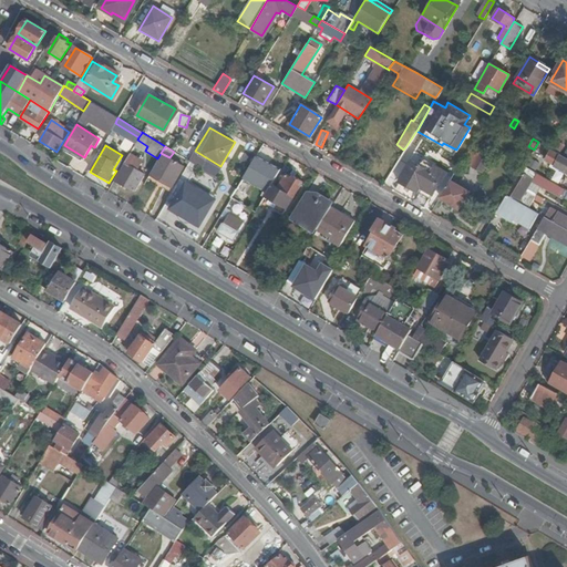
[(480,153),(474,148),(467,160),(473,164),(480,153)]
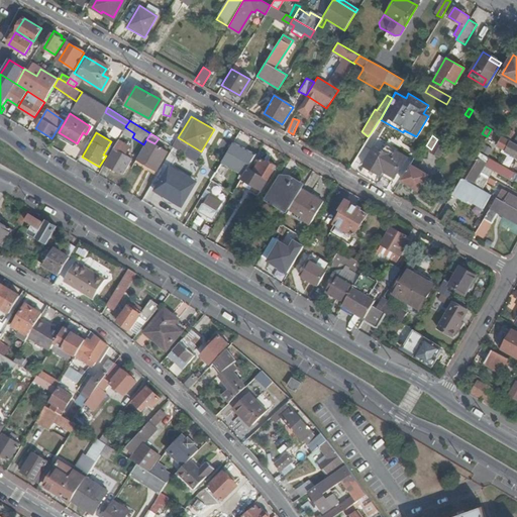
[(496,144),(516,156),(516,143),(512,141),(501,135),(496,144)]
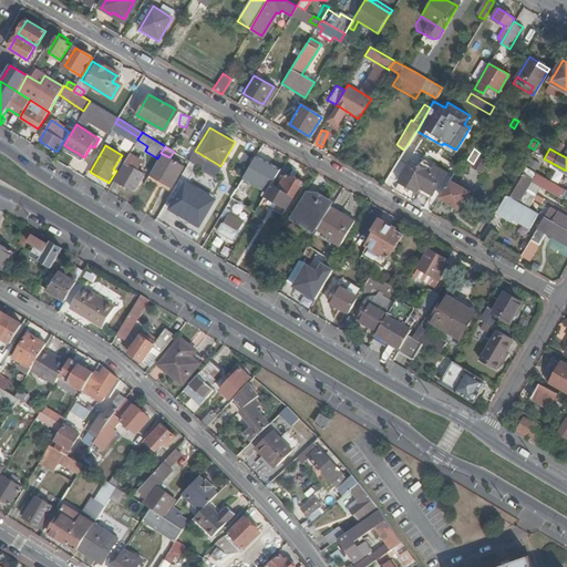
[(137,193),(148,174),(141,169),(146,161),(132,152),(115,181),(137,193)]
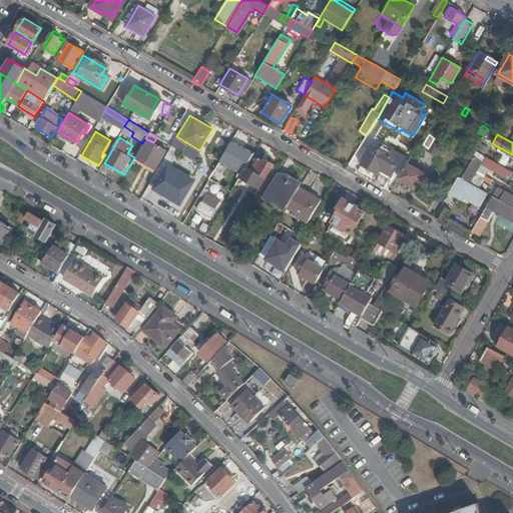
[(154,167),(165,150),(161,147),(153,142),(145,138),(142,143),(135,155),(154,167)]
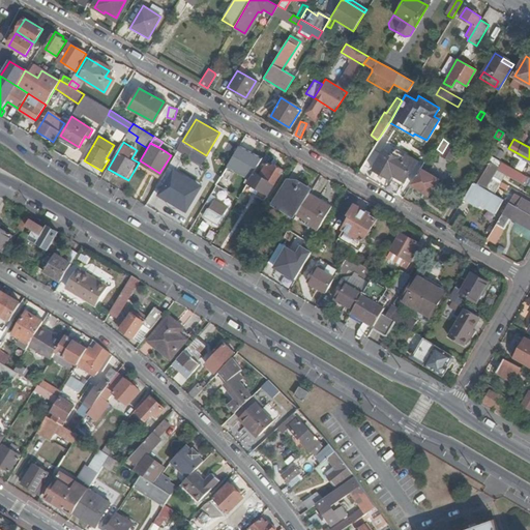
[(451,158),(457,148),(448,143),(442,153),(441,155),(448,160),(449,157),(451,158)]
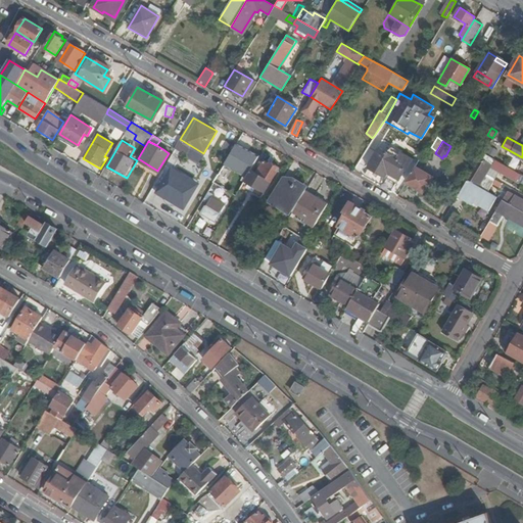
[(244,147),(237,143),(224,164),(246,178),(251,170),(257,158),(243,150),(244,147)]
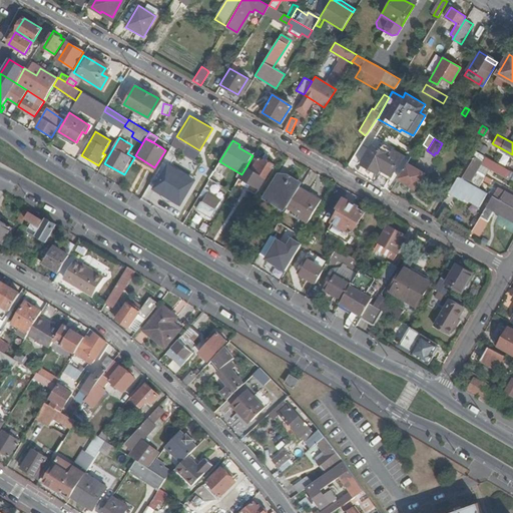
[(149,182),(156,186),(167,167),(177,149),(171,145),(160,163),(149,182)]
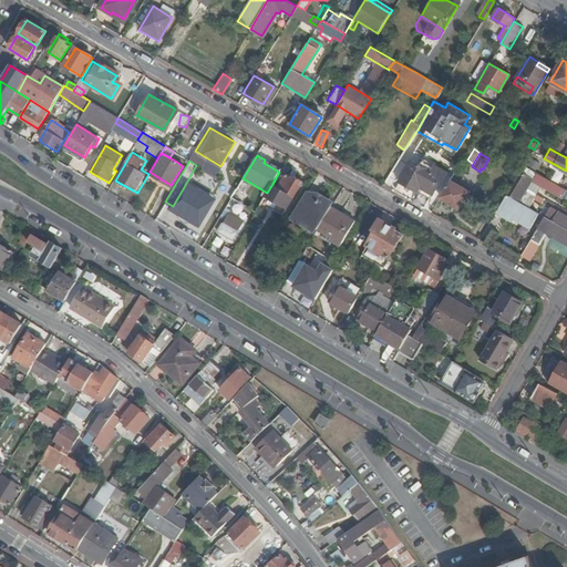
[(428,198),(440,178),(447,184),(450,179),(455,171),(447,166),(445,171),(435,165),(430,173),(411,161),(398,181),(428,198)]
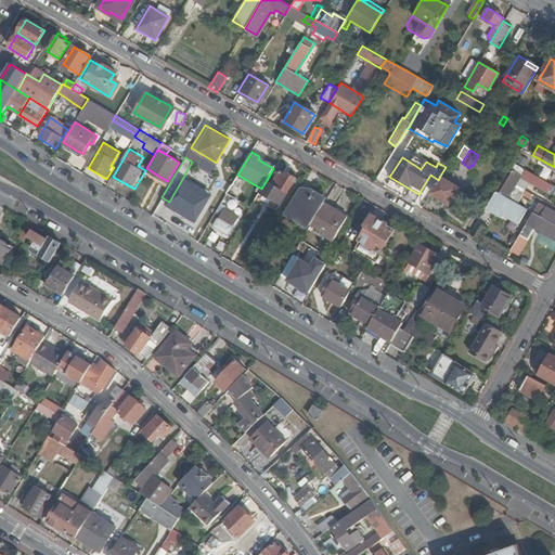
[(521,175),(510,167),(495,190),(518,203),(524,193),(514,186),(521,175)]
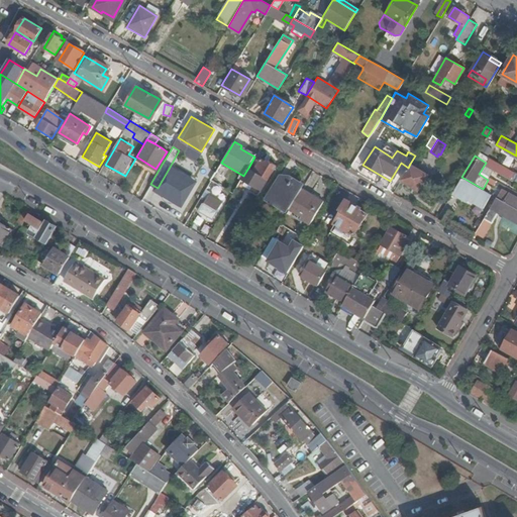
[(252,171),(248,168),(243,176),(235,189),(253,201),(276,166),(267,161),(266,163),(261,159),(252,171)]
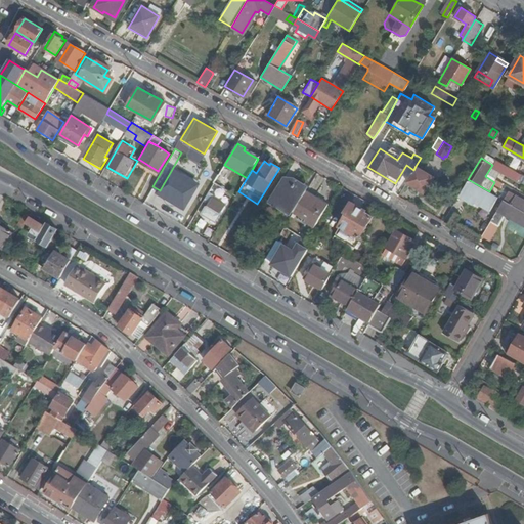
[(498,168),(492,165),(485,176),(494,182),(496,179),(496,180),(501,172),(523,184),(523,175),(516,171),(501,163),(498,168)]
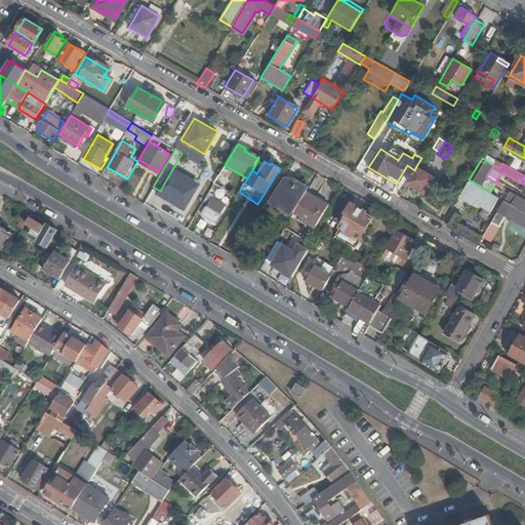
[(224,166),(219,164),(213,172),(218,175),(223,167),(224,166)]
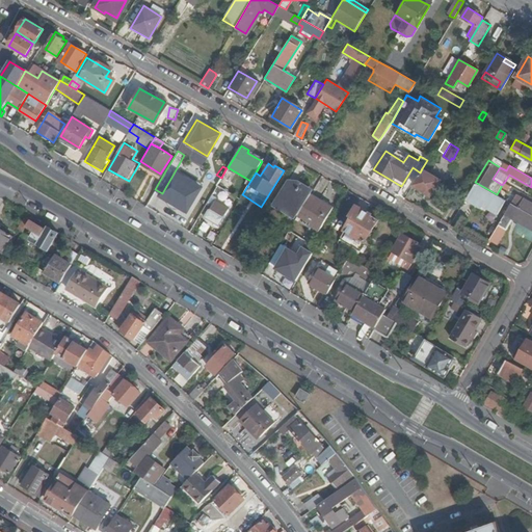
[(430,195),(440,180),(422,168),(420,173),(413,185),(430,195)]
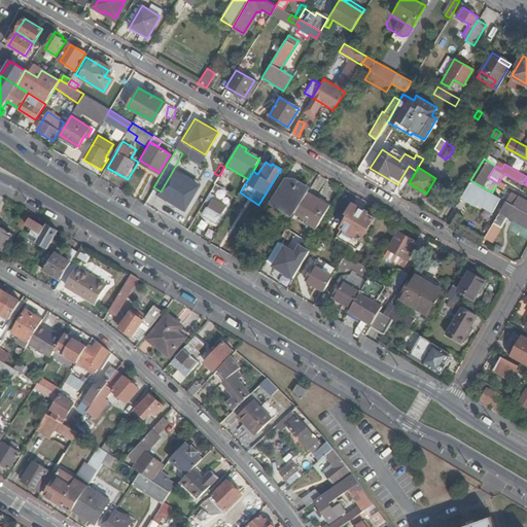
[(214,185),(219,176),(214,173),(210,171),(209,172),(209,173),(209,174),(209,175),(209,176),(209,177),(209,178),(209,179),(209,180),(210,181),(210,182),(211,182),(211,183),(212,183),(212,184),(213,184),(213,185),(214,185)]
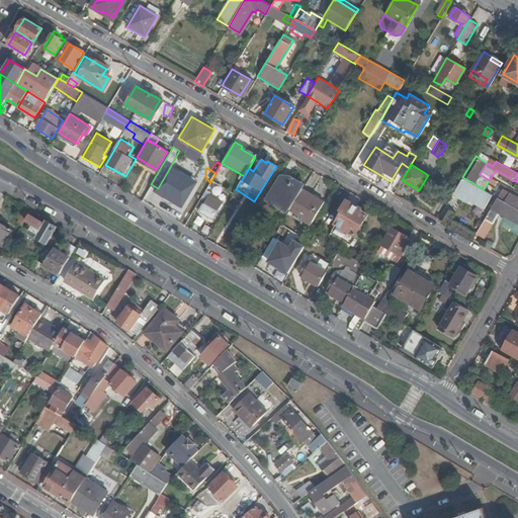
[(169,169),(158,188),(167,193),(171,196),(182,202),(193,184),(182,177),(178,175),(169,169)]
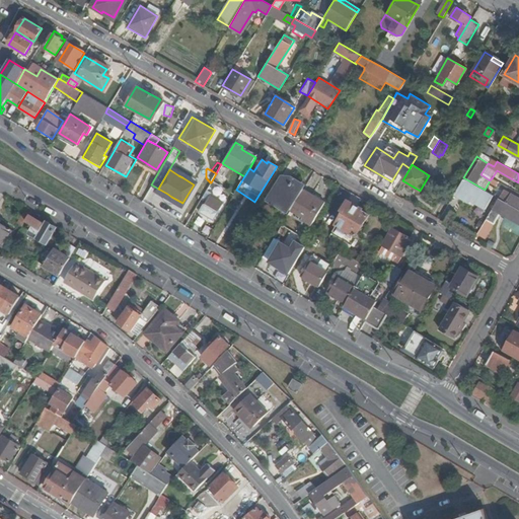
[(275,206),(283,208),(290,212),(302,191),(296,188),(299,183),(289,177),(287,181),(281,178),(267,201),(275,206)]
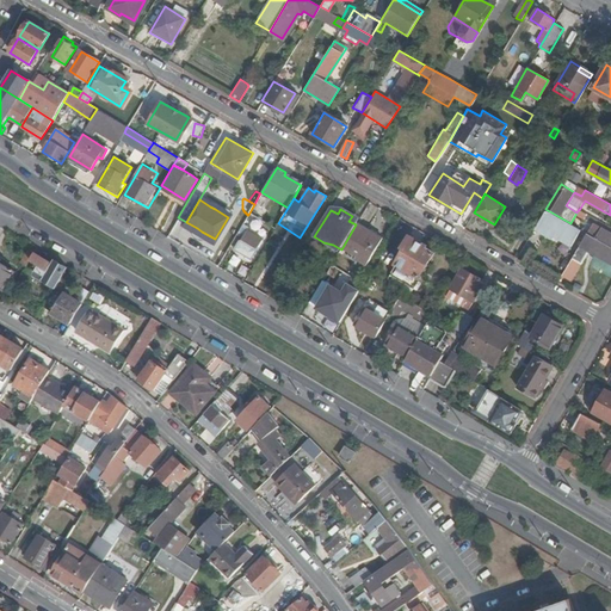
[(553,238),(571,247),(581,229),(571,223),(545,209),(532,229),(551,240),(553,238)]
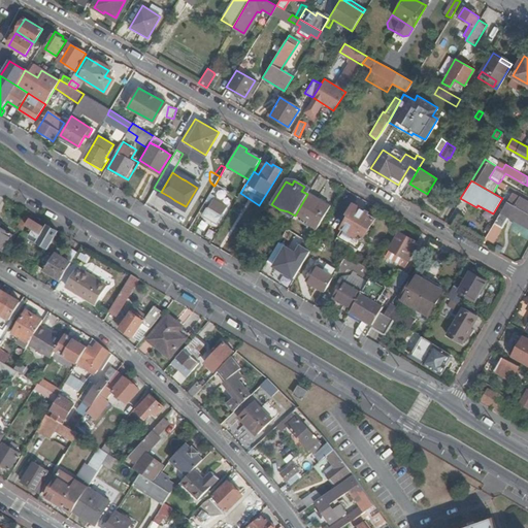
[(500,180),(498,184),(493,193),(502,198),(509,186),(500,182),(500,180)]
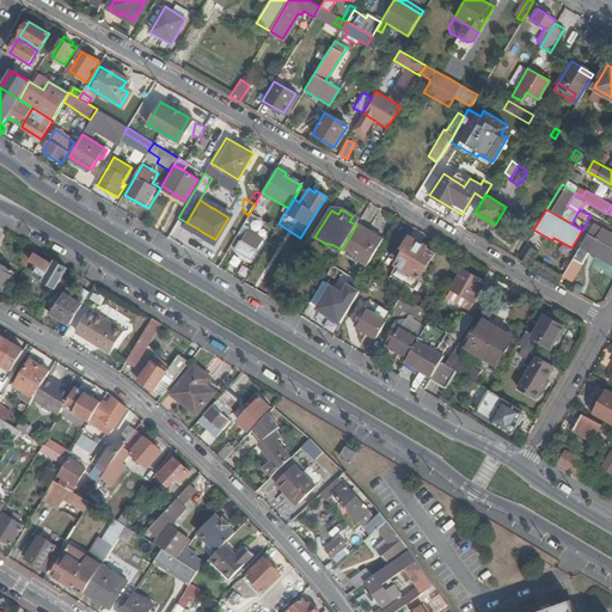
[(601,227),(593,224),(587,233),(595,238),(601,227)]
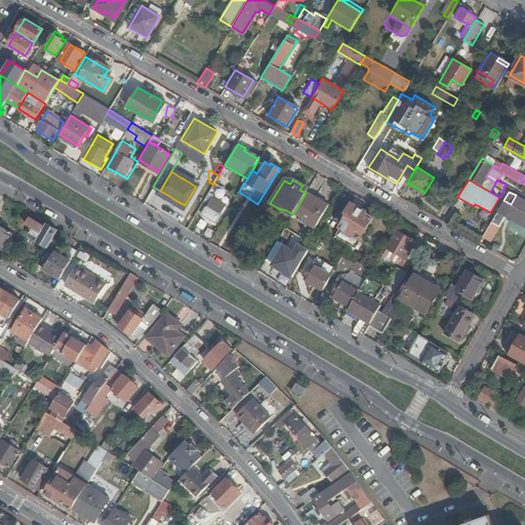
[(306,193),(293,214),(291,217),(313,231),(328,206),(306,193)]
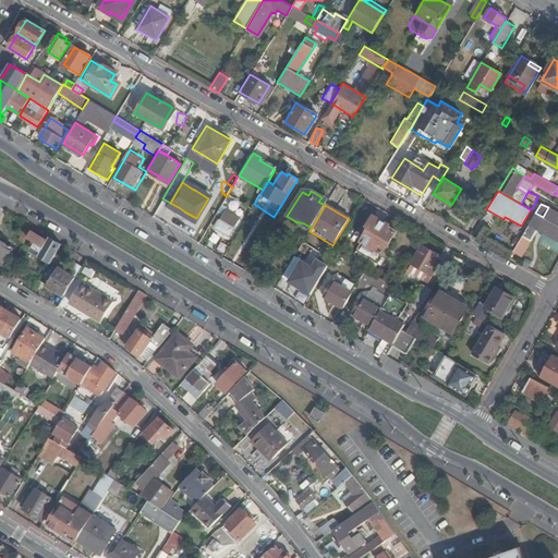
[(234,213),(226,207),(214,227),(228,235),(239,219),(232,215),(234,213)]
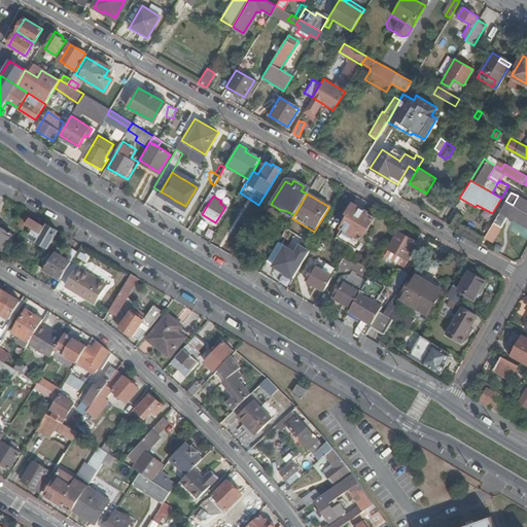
[(526,201),(518,196),(513,205),(526,212),(526,201)]
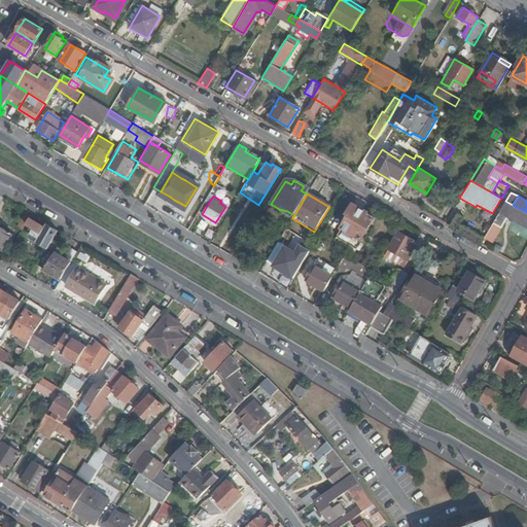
[(505,201),(486,235),(493,239),(507,215),(526,226),(526,212),(513,205),(505,201)]
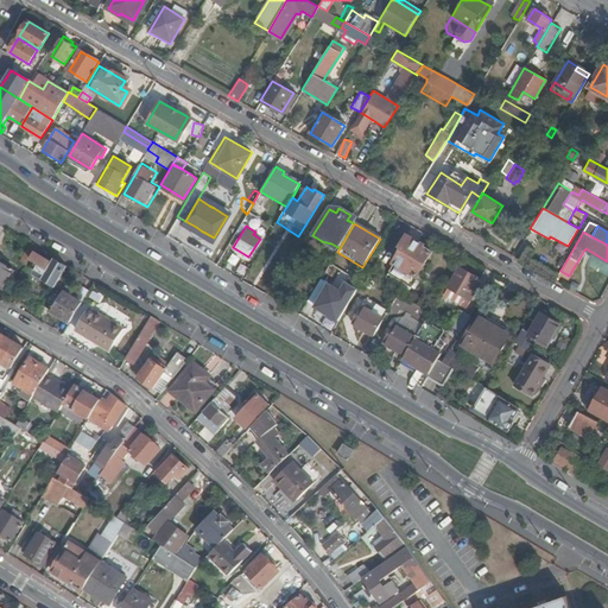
[(393,263),(394,264),(388,273),(411,286),(432,252),(424,246),(424,245),(411,238),(411,239),(406,235),(400,246),(403,248),(393,263)]
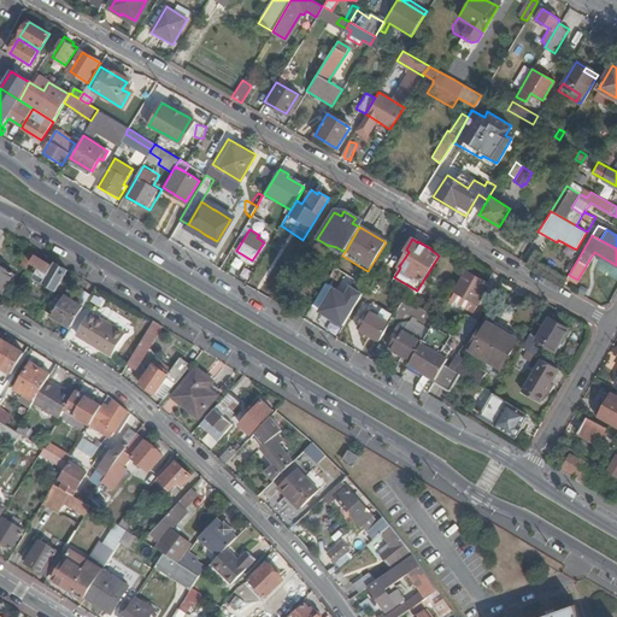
[(544,250),(538,246),(530,257),(563,275),(570,264),(557,257),(562,250),(548,241),(544,250)]
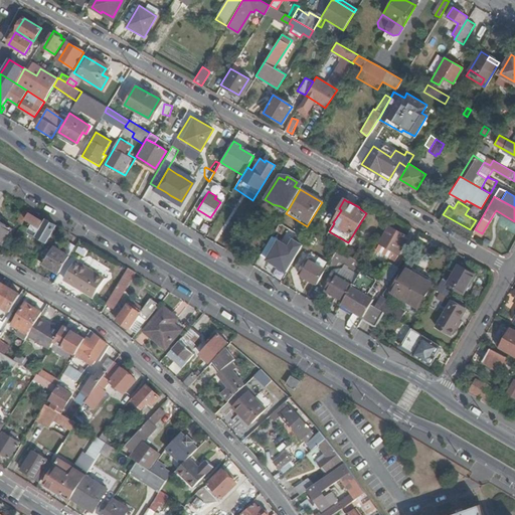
[(25,208),(17,222),(22,225),(25,221),(29,214),(31,211),(25,208)]
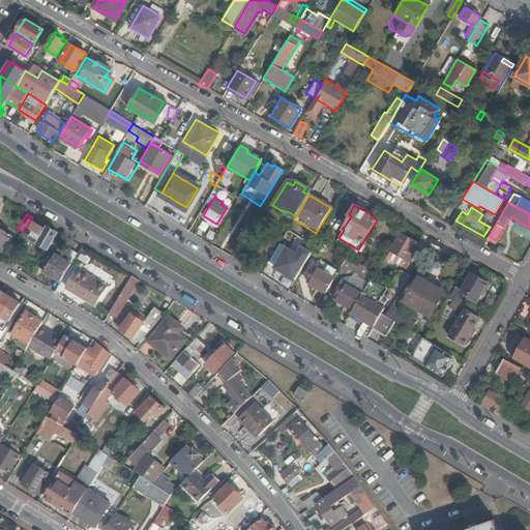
[(37,267),(45,271),(58,248),(66,236),(49,227),(47,231),(30,221),(26,228),(34,232),(30,239),(49,249),(37,267)]
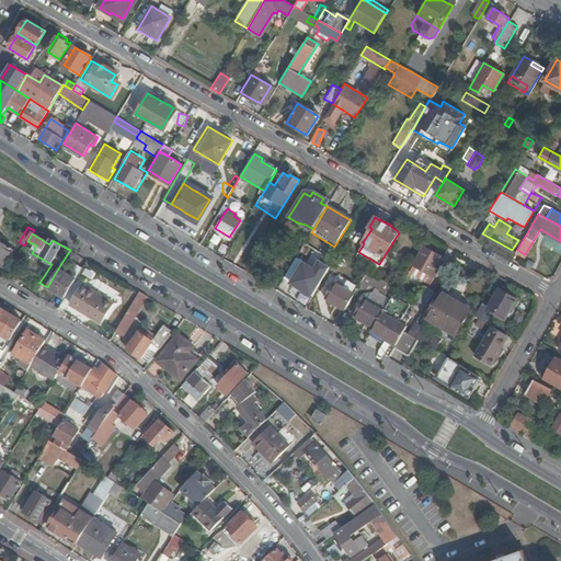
[(224,241),(219,251),(227,254),(231,244),(224,241)]
